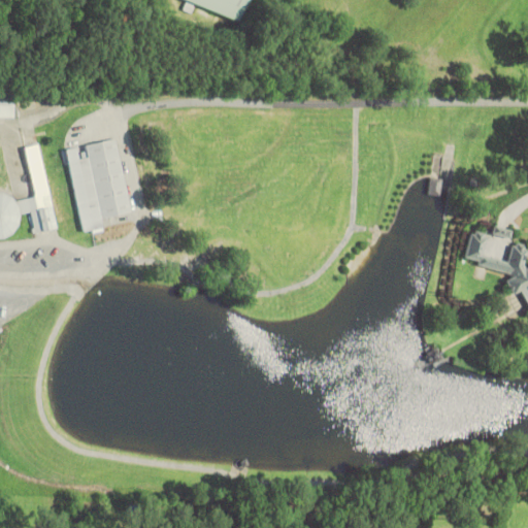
[(250,0),(182,0),(244,20),(250,0)]
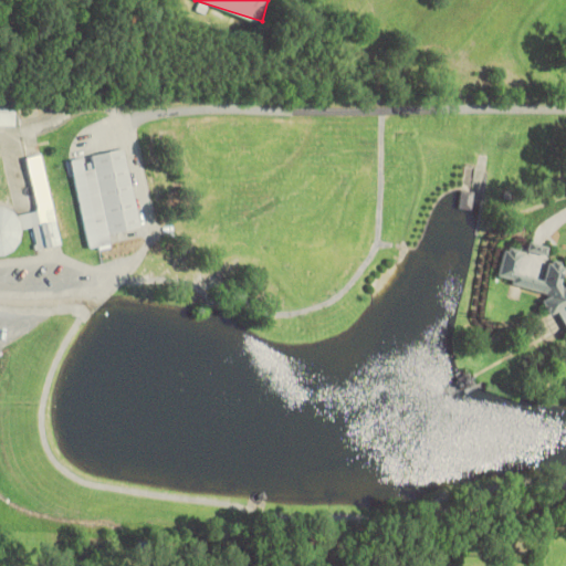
[(0,125),(16,125),(16,97),(0,97),(0,125)]
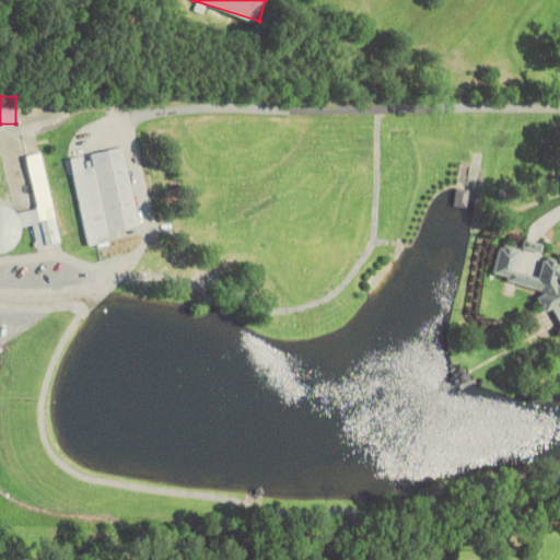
[(140,225),(126,148),(70,158),(86,245),(109,241),(108,231),(140,225)]
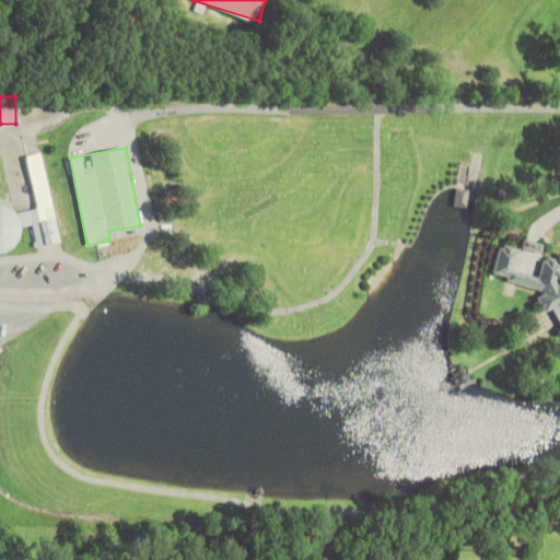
[(61,243),(44,153),(27,155),(36,203),(0,210),(0,251),(25,246),(22,226),(33,224),(37,247),(61,243)]
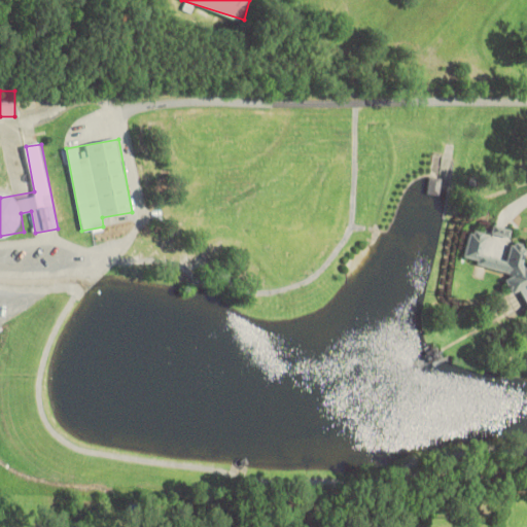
[(510,230),(490,224),(488,234),(507,239),(510,230)]
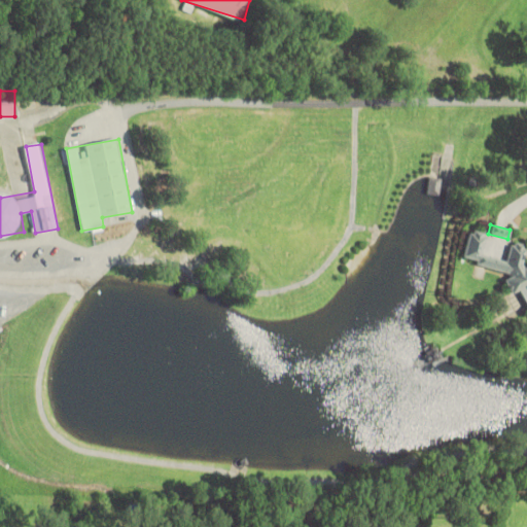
[(526,265),(525,267),(522,261),(526,245),(515,242),(510,245),(506,260),(483,255),(481,251),(485,233),(472,230),(466,233),(461,257),(472,259),(475,266),(499,271),(508,290),(521,293),(526,307),(526,265)]
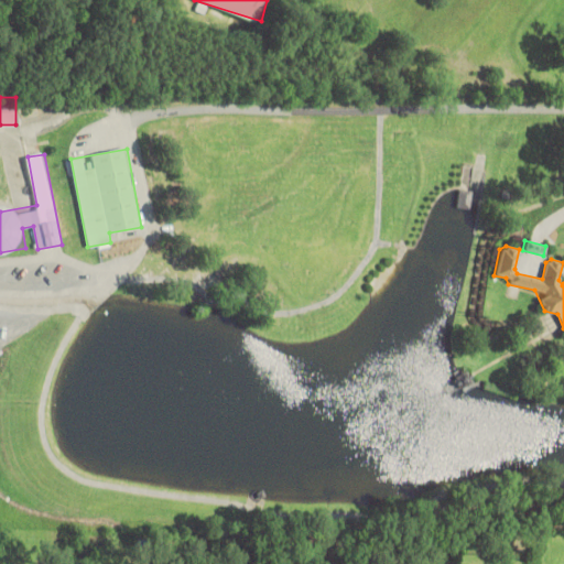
All buildings are outlined.
